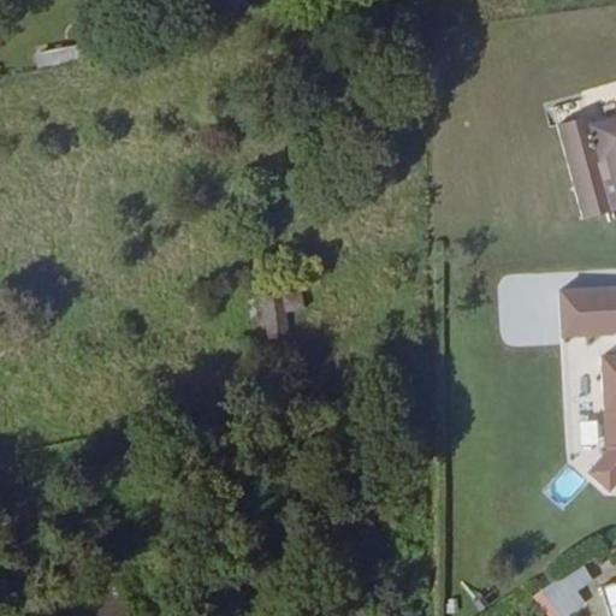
[(36,51),(39,65),(78,59),(76,45),(36,51)]
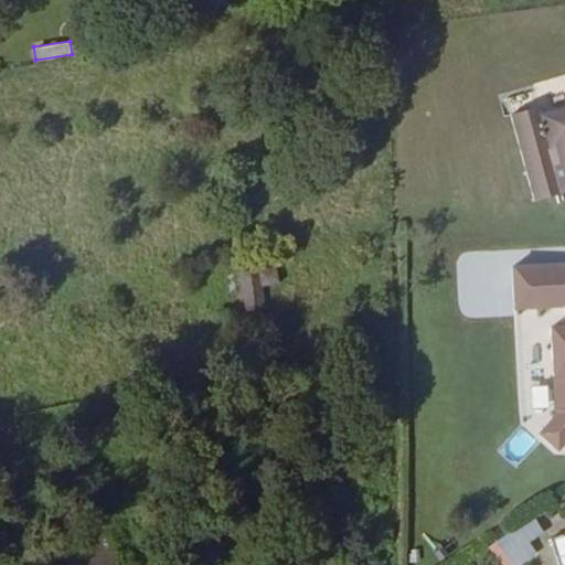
[(536,106),(508,113),(532,200),(553,195),(554,203),(564,200),(564,107),(539,114),(536,106)]
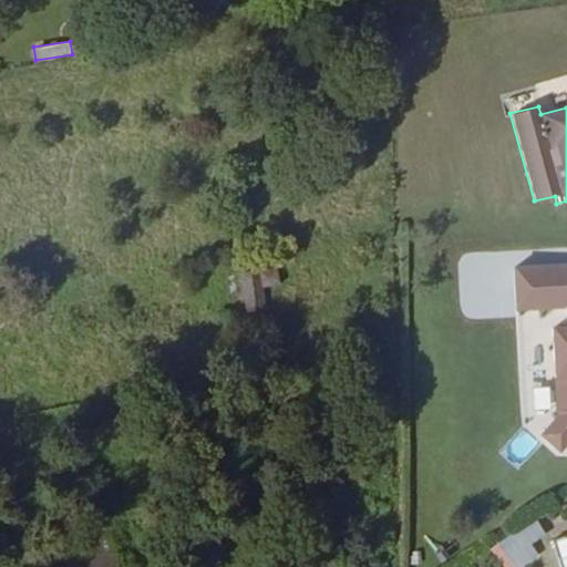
[(566,266),(514,269),(516,311),(566,308),(566,328),(556,329),(562,415),(565,419),(550,430),(550,435),(557,444),(563,444),(566,441),(566,266)]
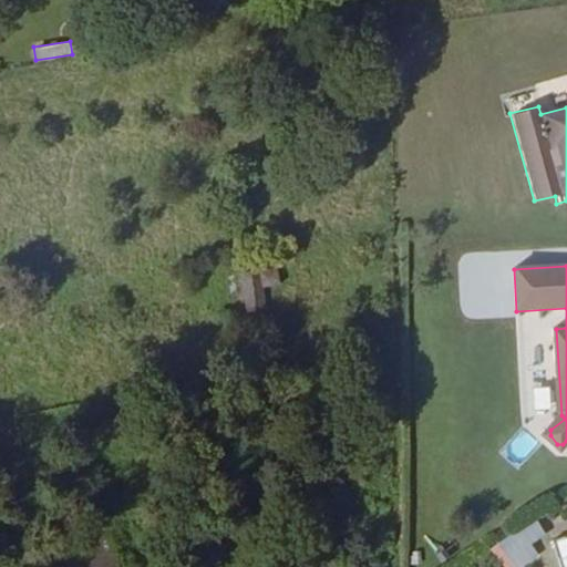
[(260,301),(275,298),(271,281),(243,287),(249,327),(265,323),(264,313),(260,301)]
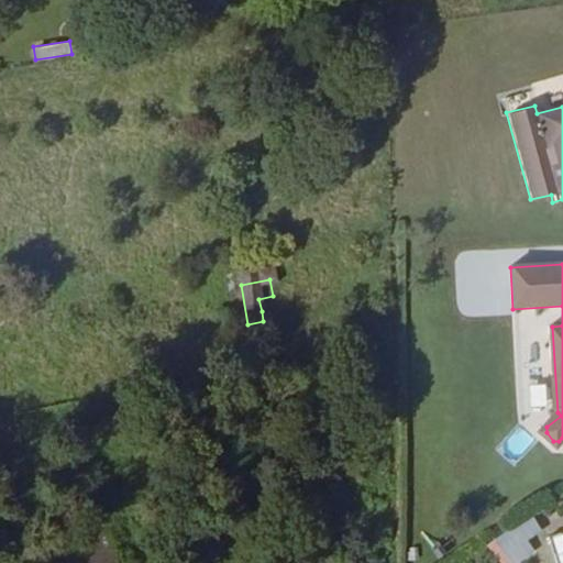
[(276,309),(273,296),(258,299),(262,311),(276,309)]
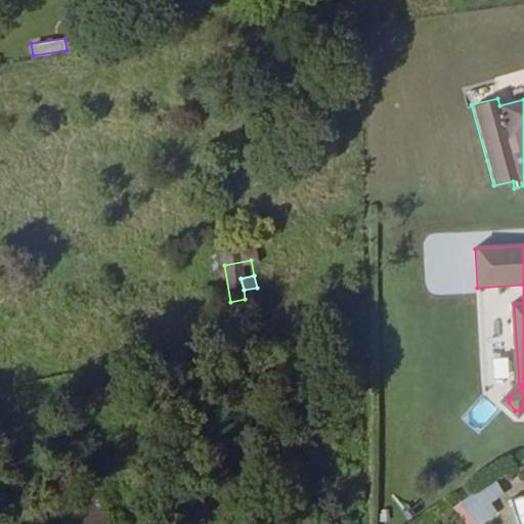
[(483,425),(497,406),(485,397),(471,415),(483,425)]
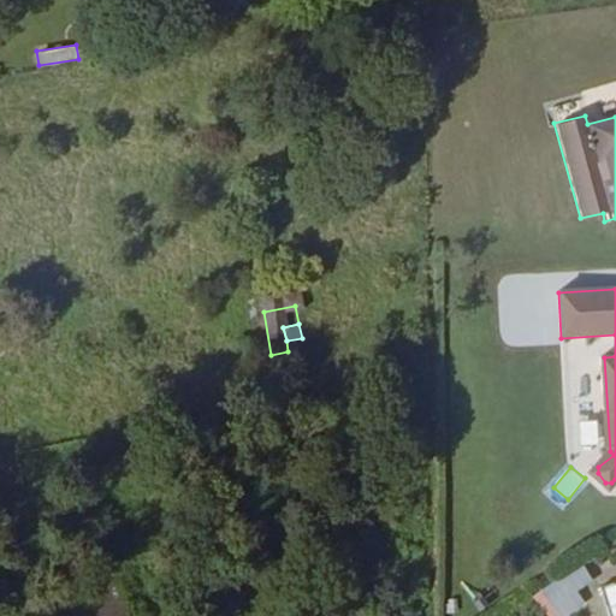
[(580,590),(594,581),(585,563),(535,592),(549,615),(567,615),(588,604),(580,590)]
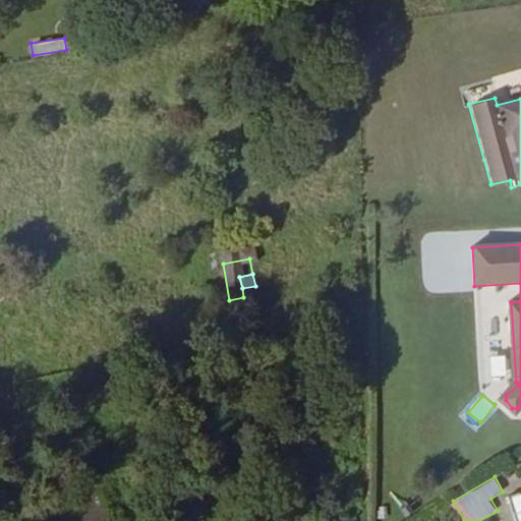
[(336,520),(332,504),(320,506),(323,520),(336,520)]
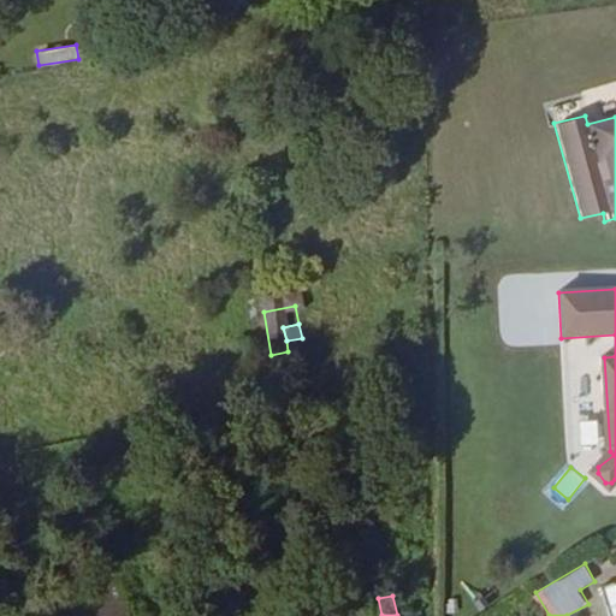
[(128,615),(124,600),(78,611),(80,615),(128,615)]
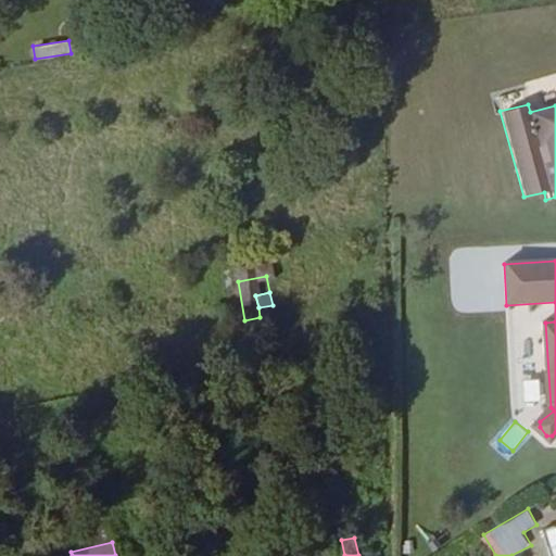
[(555,555),(555,543),(545,546),(547,555),(555,555)]
